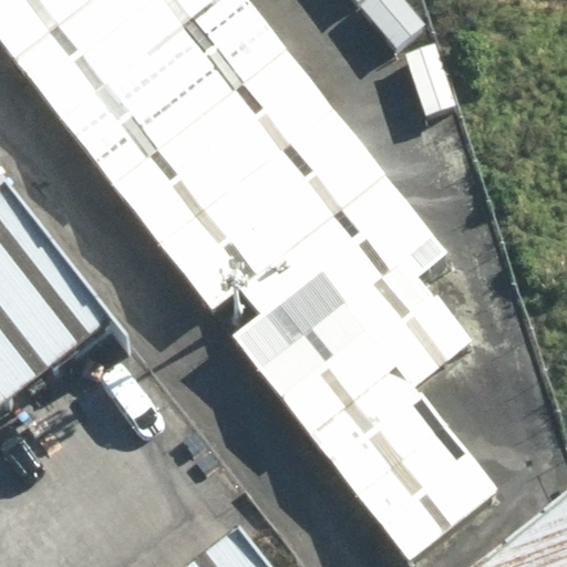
[(450,254),(249,0),(0,0),(0,40),(210,310),(238,289),(259,315),(230,336),(408,562),(498,491),(416,387),(472,341),(419,277),(450,254)]
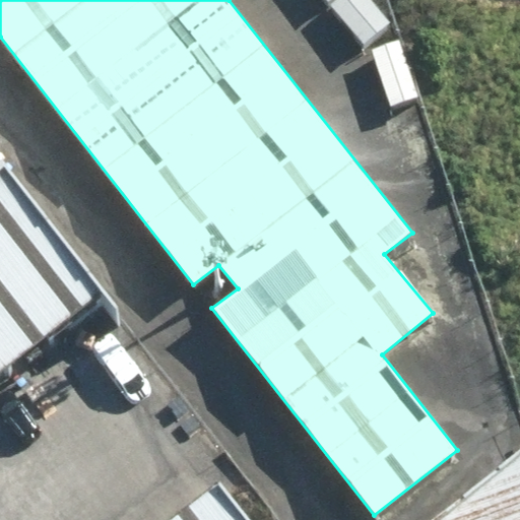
[(326,0),(364,44),(390,22),(371,0),(326,0)]
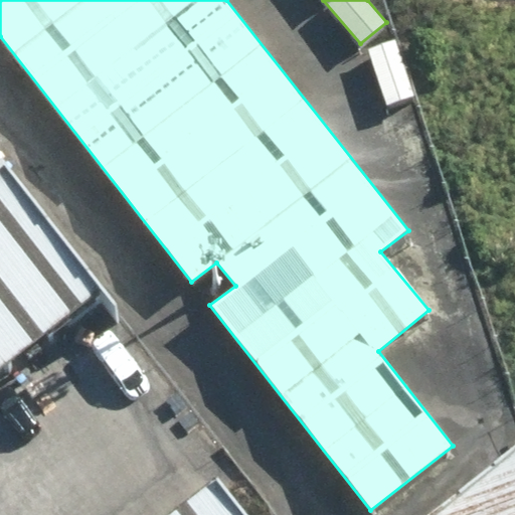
[(368,49),(387,105),(414,96),(395,39),(368,49)]
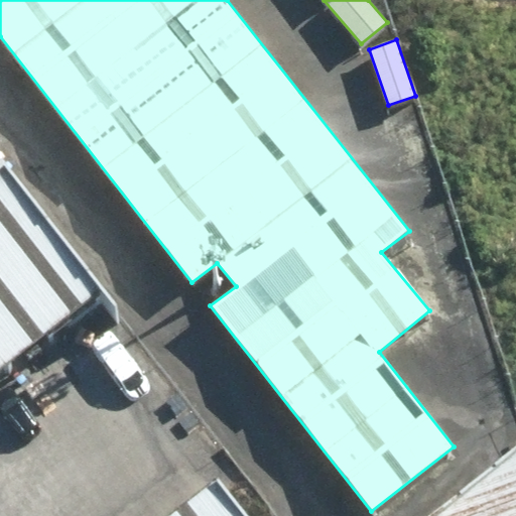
[(0,159),(0,373),(104,294),(0,159)]
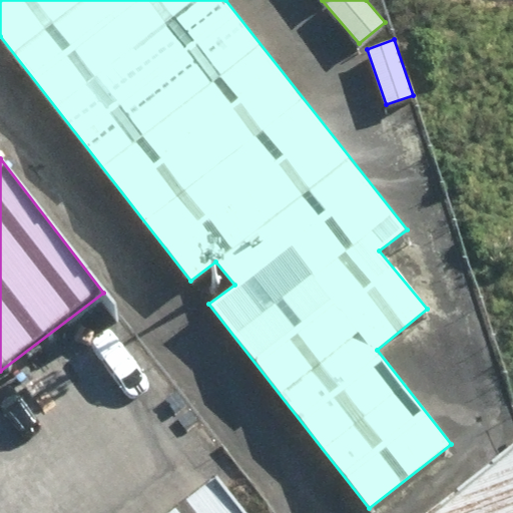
[(512,512),(512,446),(430,512),(512,512)]
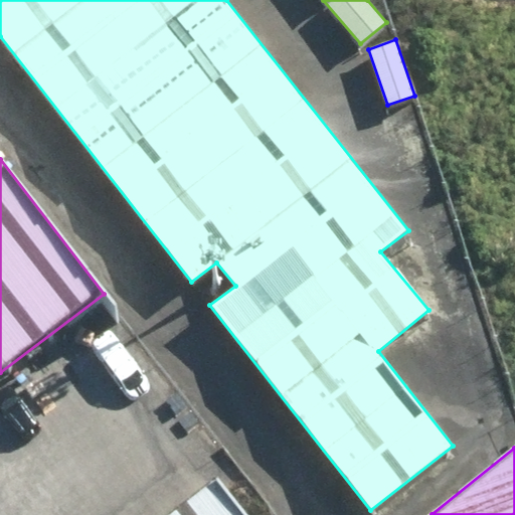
[(243,514),(217,481),(172,514),(243,514)]
